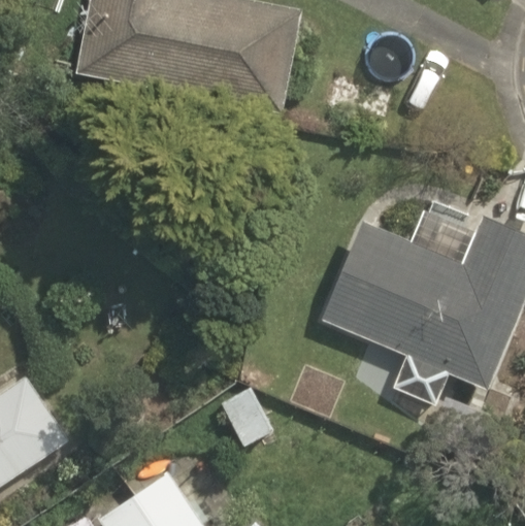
[(90,0),(75,73),(283,113),(302,11),(244,0),(90,0)]
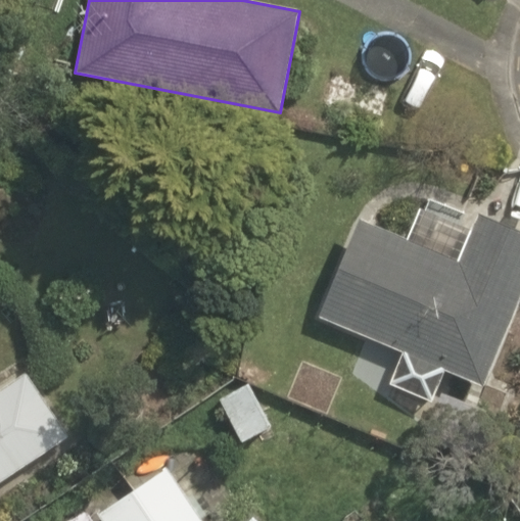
[(389,385),(432,403),(445,371),(481,386),(519,295),(519,234),(477,216),(458,263),(359,221),(317,319),(403,354),(389,385)]
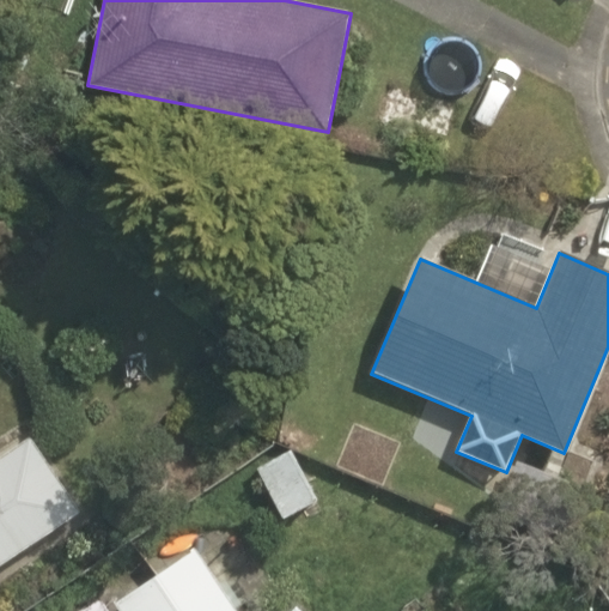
[(0,562),(79,510),(29,435),(0,454),(0,562)]
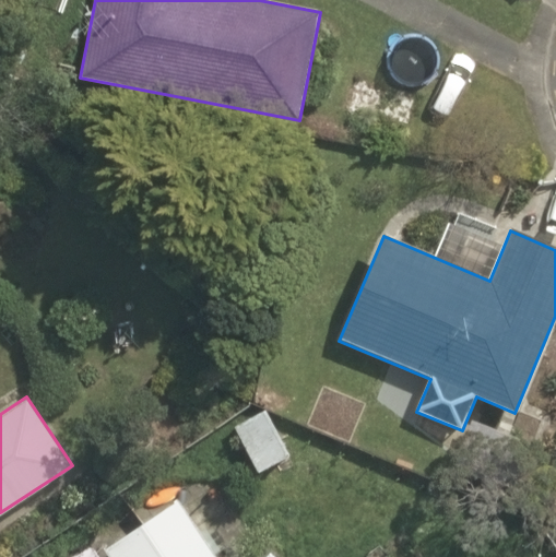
[(252,471),(290,454),(268,404),(232,421),(252,471)]
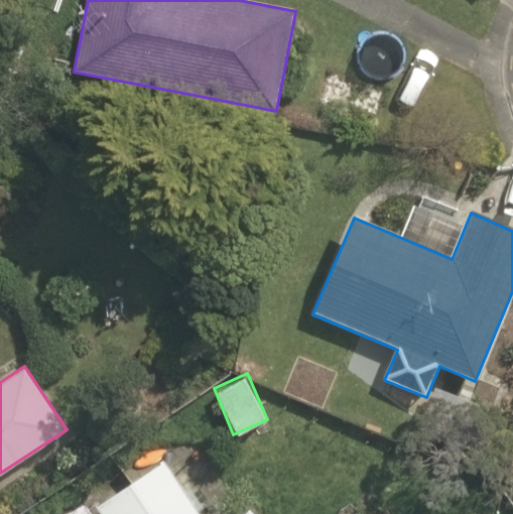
[(199,513),(161,457),(92,503),(99,513),(199,513)]
